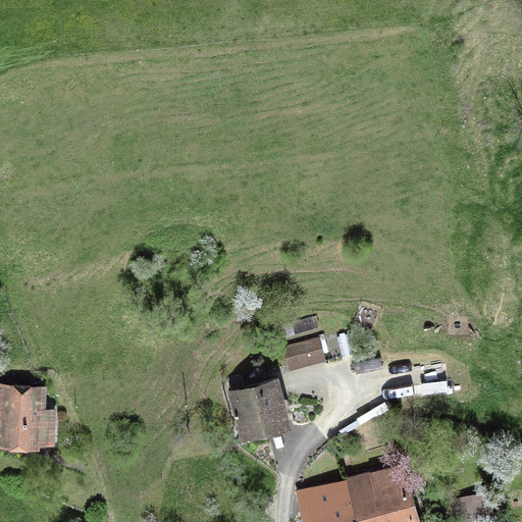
[(318,338),(283,348),(288,362),(322,354),(318,338)]
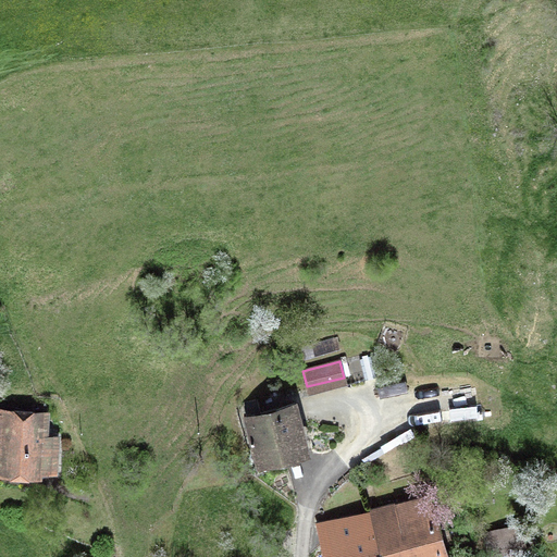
[(305,449),(295,408),(261,417),(258,405),(245,408),(259,461),(305,449)]
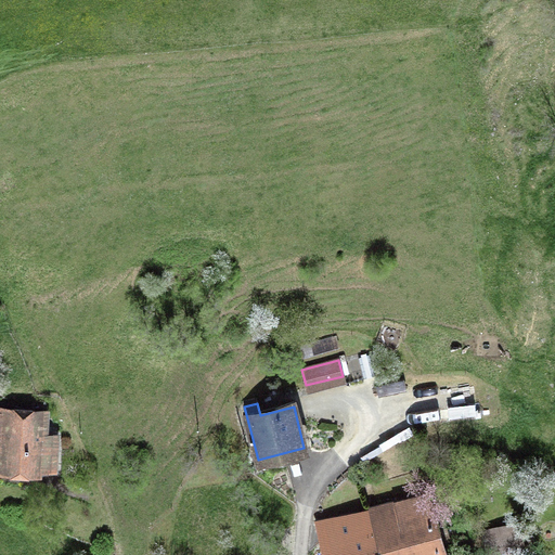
[(0,466),(41,469),(41,466),(55,467),(57,437),(43,436),(44,417),(0,413),(0,466)]
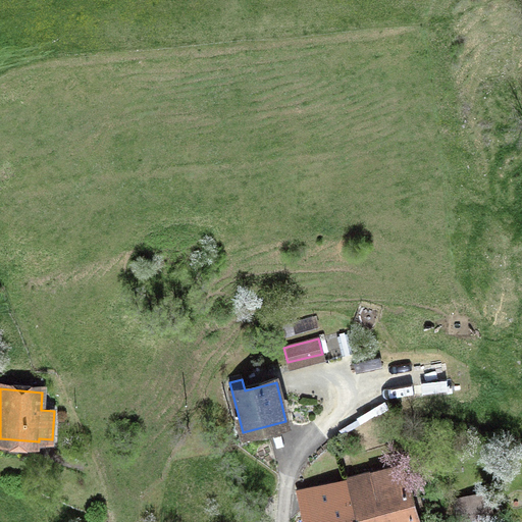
[(346,477),(357,521),(418,521),(414,507),(420,505),(417,493),(425,491),(421,474),(406,478),(402,464),(346,477)]
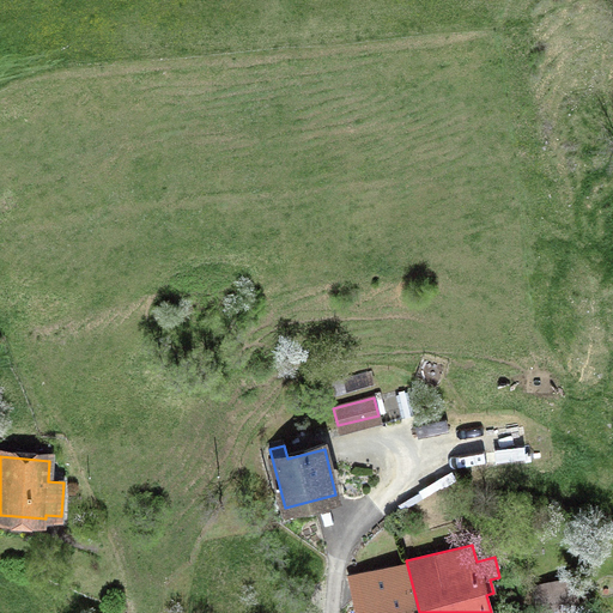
[(350,577),(358,612),(419,612),(406,560),(350,577)]
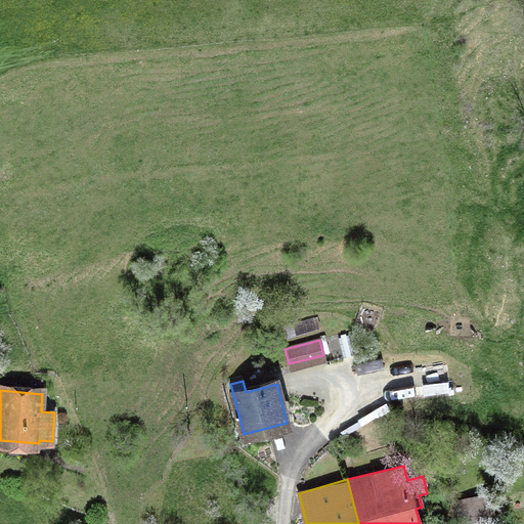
All buildings are outlined.
